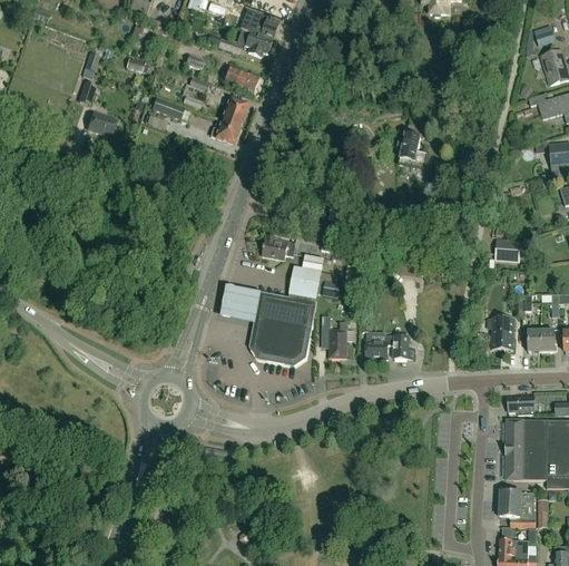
[(148,1),(145,0),(131,0),(128,8),(145,13),(148,1)]
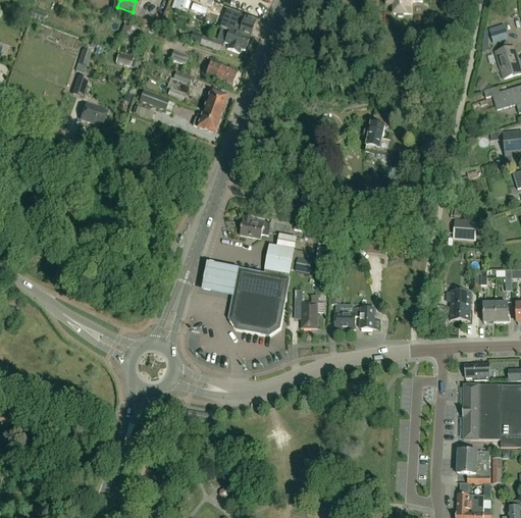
[(172,0),(170,5),(180,8),(183,0),(172,0)]
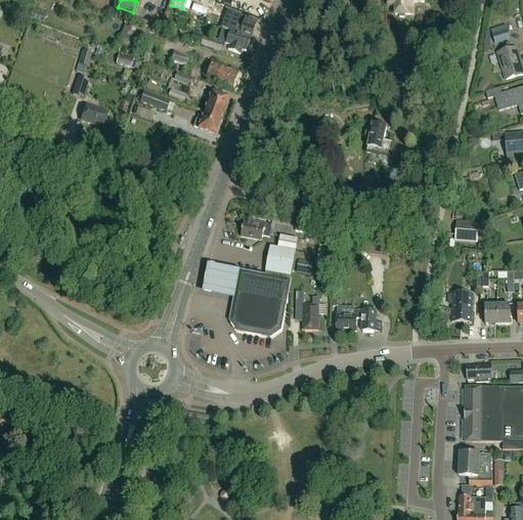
[(387,0),(387,2),(394,2),(394,11),(398,11),(398,14),(403,14),(403,11),(413,11),(413,0),(387,0)]
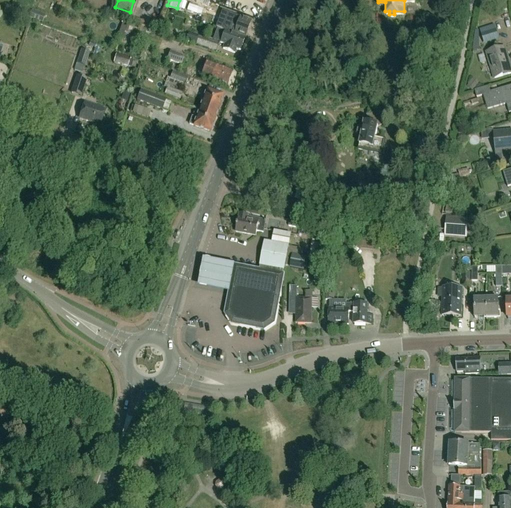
[(44,12),(30,7),(27,13),(41,19),(44,12)]
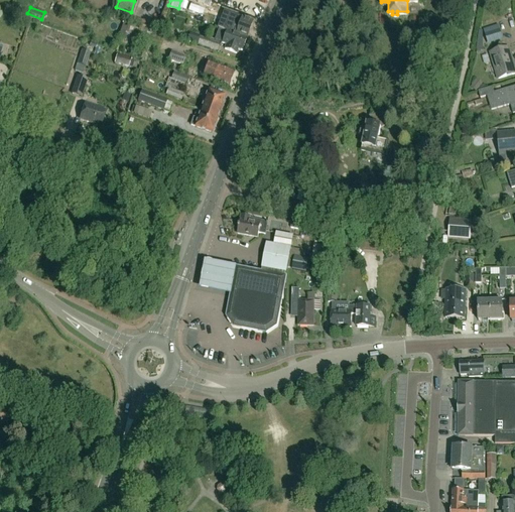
[(226,29),(245,36),(251,19),(241,15),(238,22),(225,17),(221,26),(226,28),(226,29)]
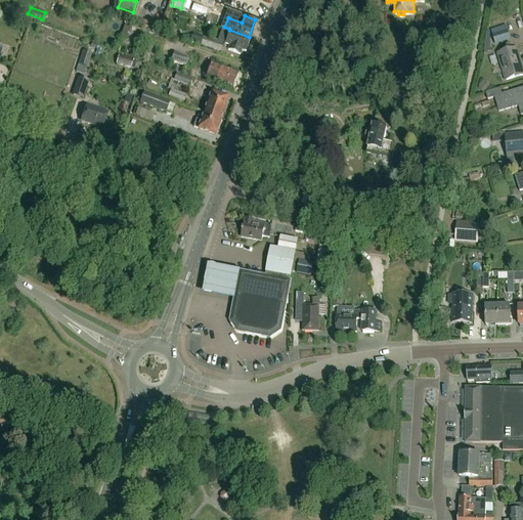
[(126,38),(132,20),(125,17),(119,35),(126,38)]
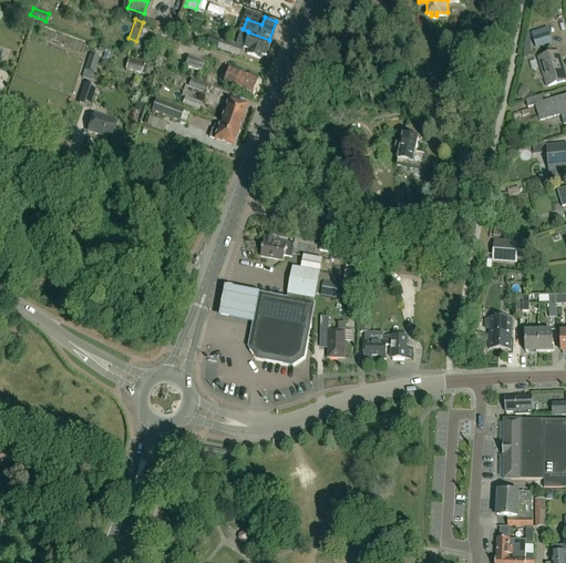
[(552,40),(547,23),(531,29),(535,44),(552,40)]
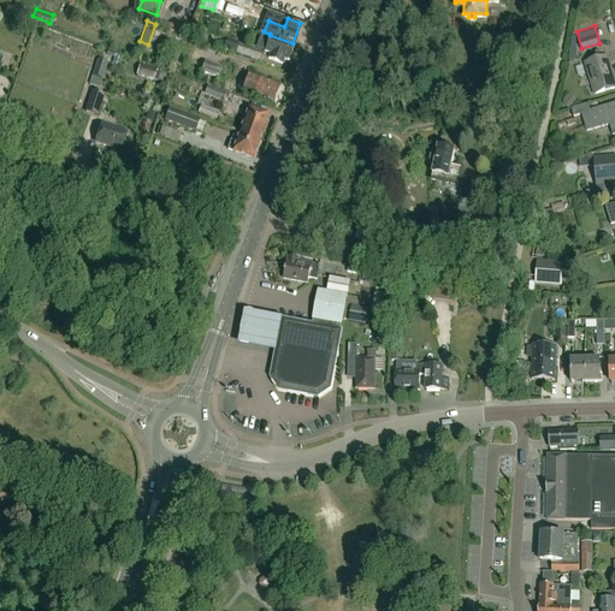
[(293,43),(270,35),(268,37),(258,34),(258,35),(260,36),(258,46),(265,48),(267,49),(266,54),(282,60),(283,55),(288,57),(293,43)]
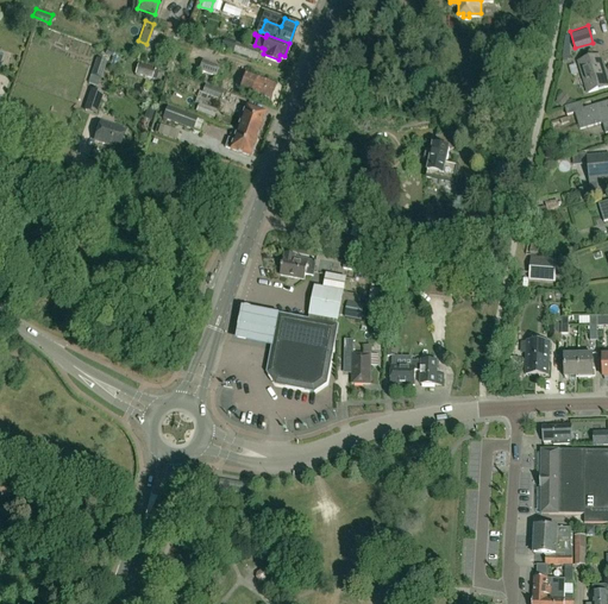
[(258,46),(234,38),(231,49),(255,56),(258,46)]
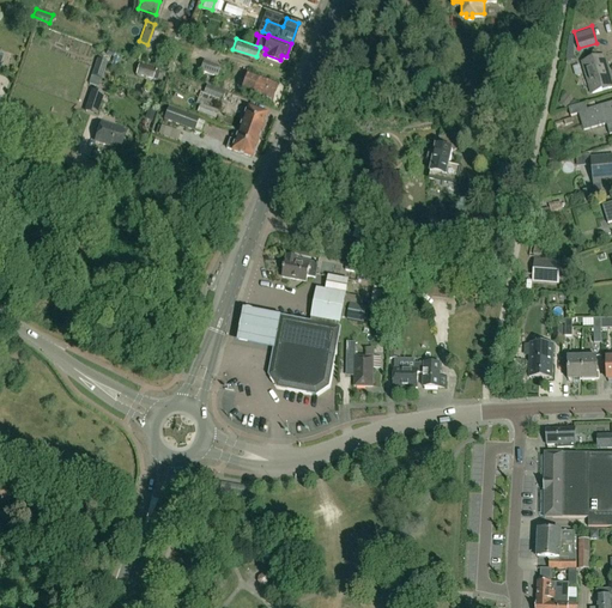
[(582,59),(591,90),(611,84),(603,53),(582,59)]
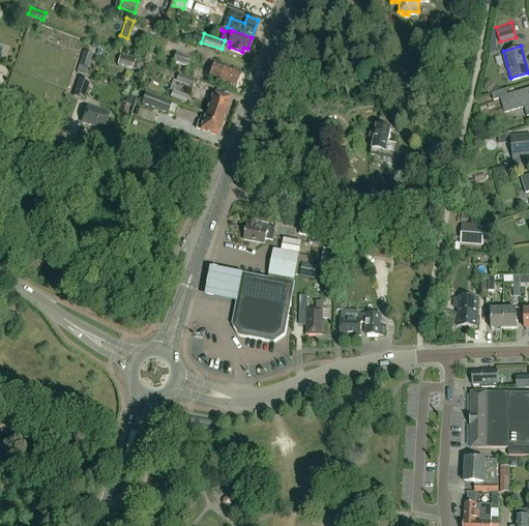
[(83,48),(78,61),(87,64),(92,50),(83,48)]
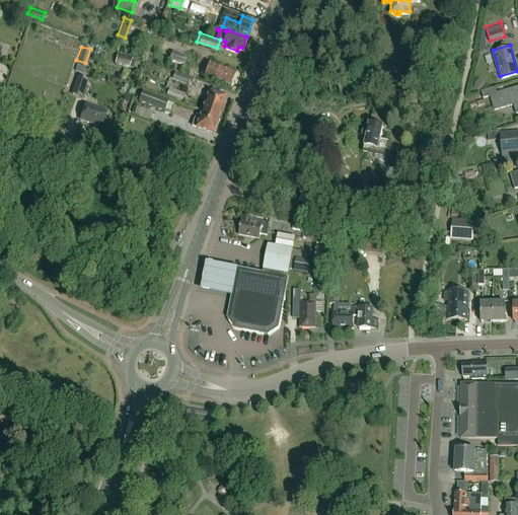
[(186,54),(171,49),(168,58),(182,62),(186,54)]
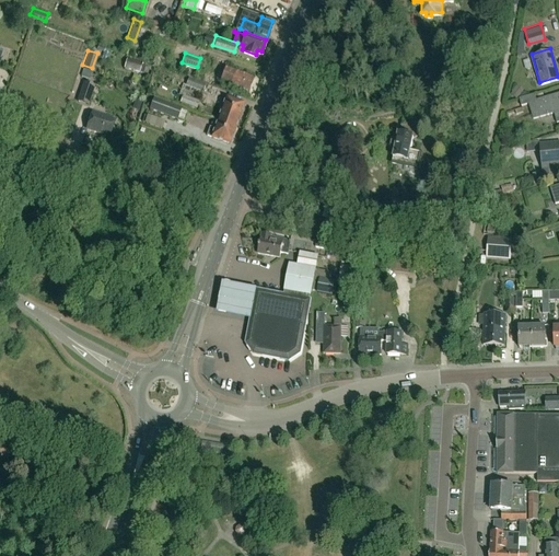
[(123,65),(146,71),(148,65),(140,62),(141,60),(126,56),(123,65)]
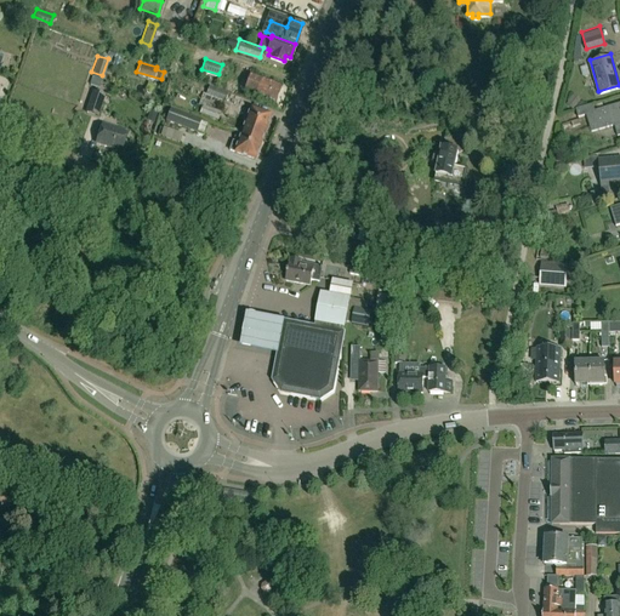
[(280,84),(249,72),(242,89),(255,93),(274,101),(280,84)]
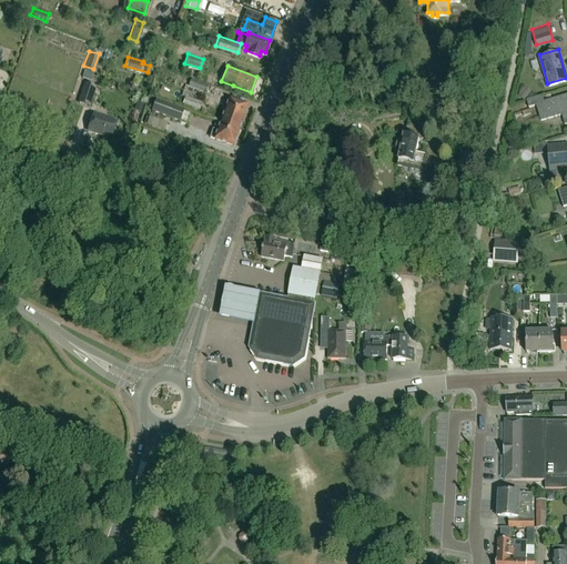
[(188,83),(204,90),(208,82),(190,76),(188,83)]
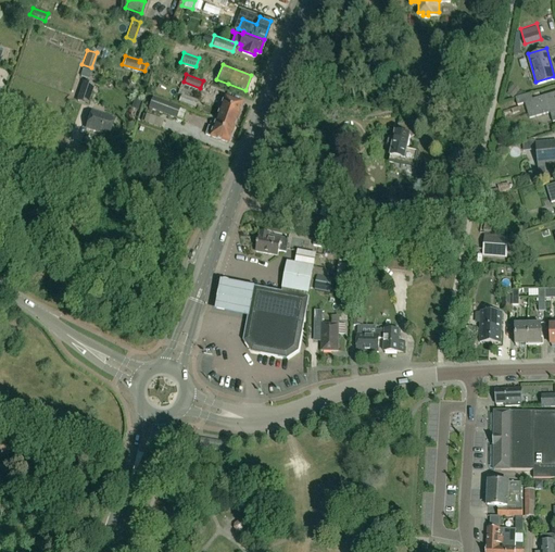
[(86,77),(78,97),(87,99),(93,80),(86,77)]
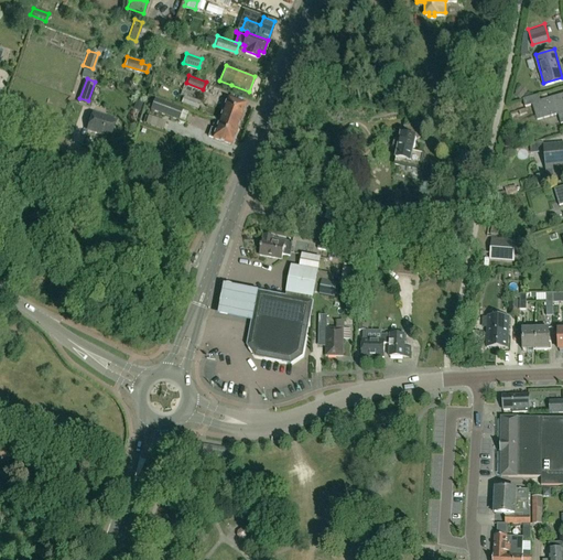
[(562,119),(562,90),(539,98),(538,92),(522,96),(524,104),(531,101),(536,117),(558,110),(560,120),(562,119)]
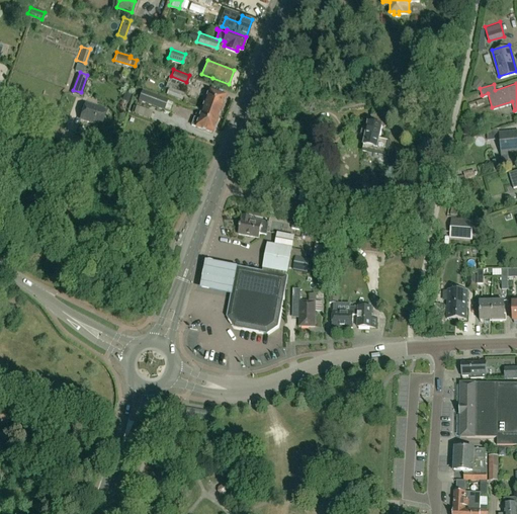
[(165,91),(180,97),(183,90),(168,84),(165,91)]
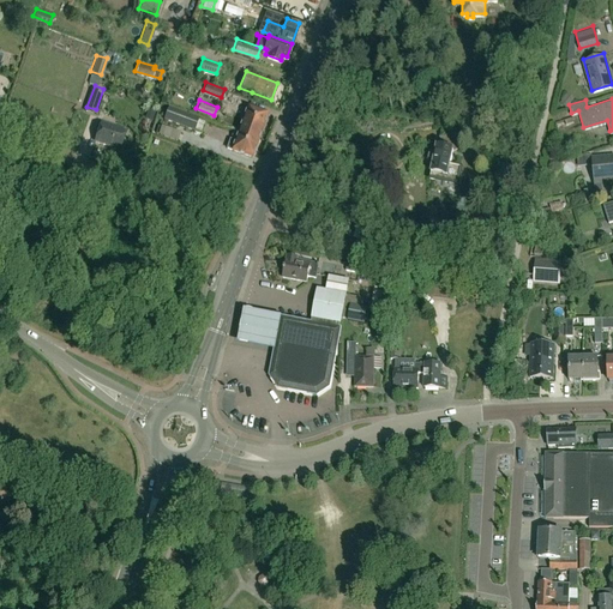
[(162,116),(193,127),(198,114),(167,103),(162,116)]
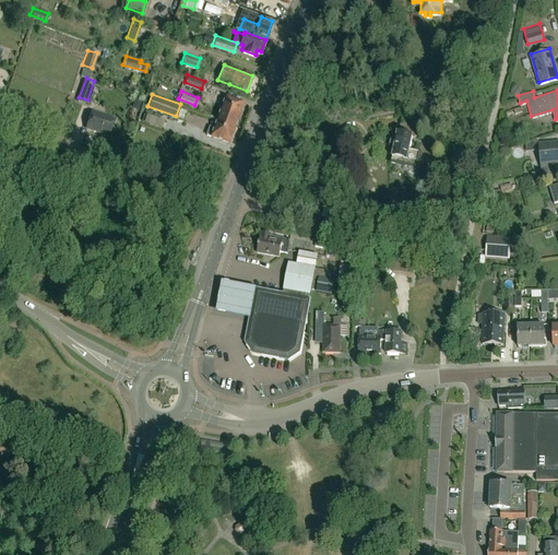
[(130,105),(137,107),(140,98),(133,95),(130,105)]
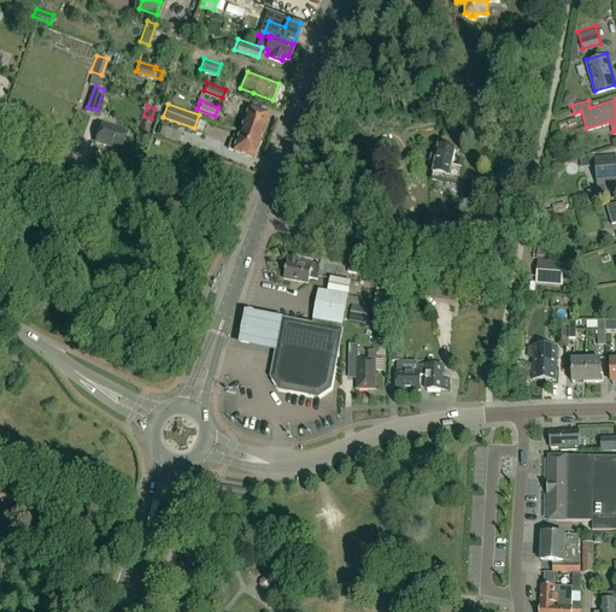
[(244,118),(263,125),(268,113),(248,106),(244,118)]
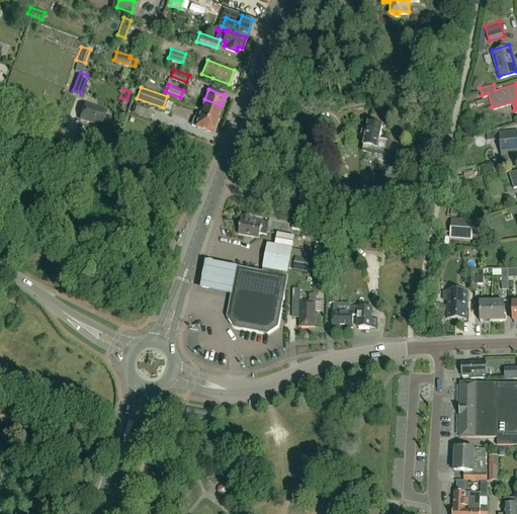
[(196,106),(195,108),(200,109),(200,110),(206,112),(206,111),(218,115),(221,105),(204,99),(201,108),(196,106)]
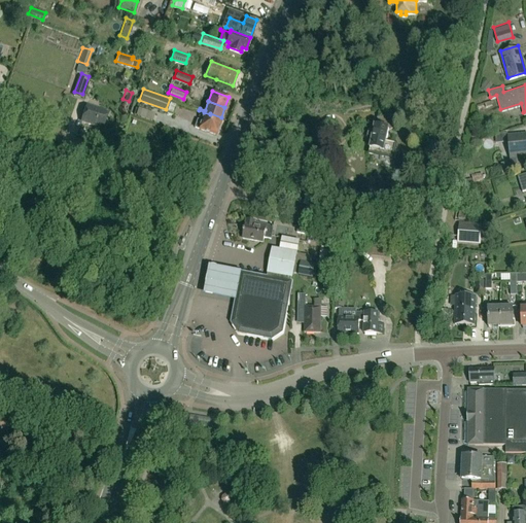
[(107,110),(86,103),(80,119),(102,127),(107,110)]
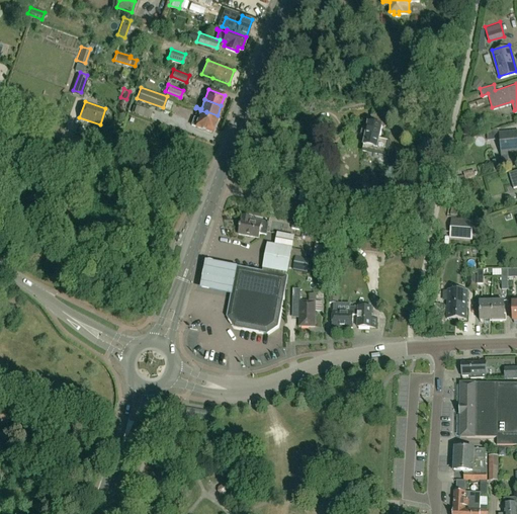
[(375,151),(381,124),(390,121),(393,109),(384,108),(384,110),(370,107),(367,121),(361,148),(375,151)]
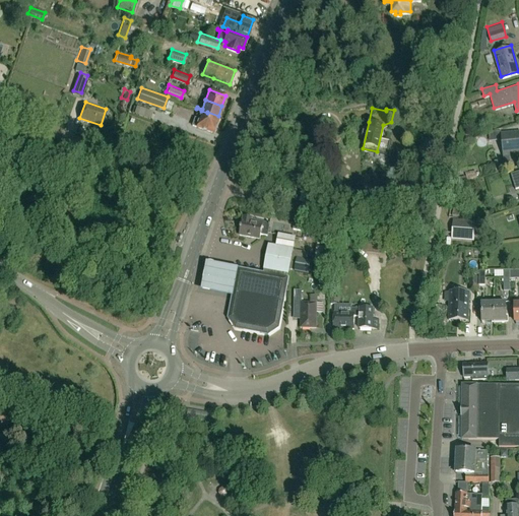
[(201,110),(196,109),(195,112),(200,114),(199,116),(193,115),(191,122),(196,124),(196,125),(212,131),(218,116),(207,112),(207,113),(201,111),(201,110)]
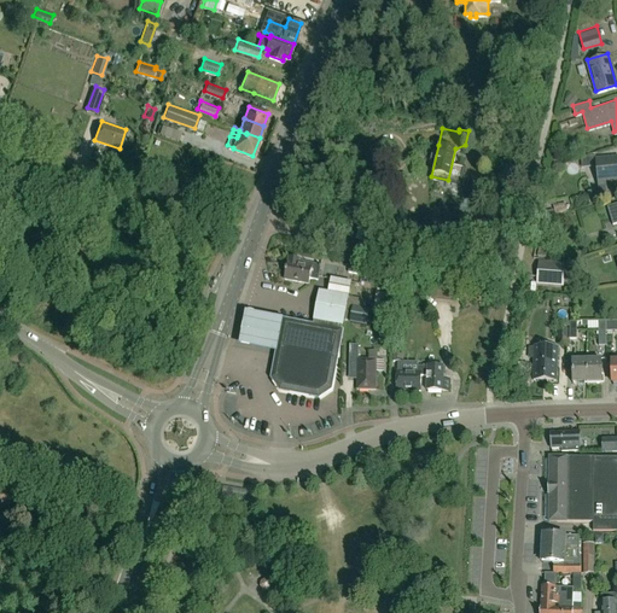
[(616,162),(612,162),(612,153),(595,155),(597,181),(616,179),(616,162)]
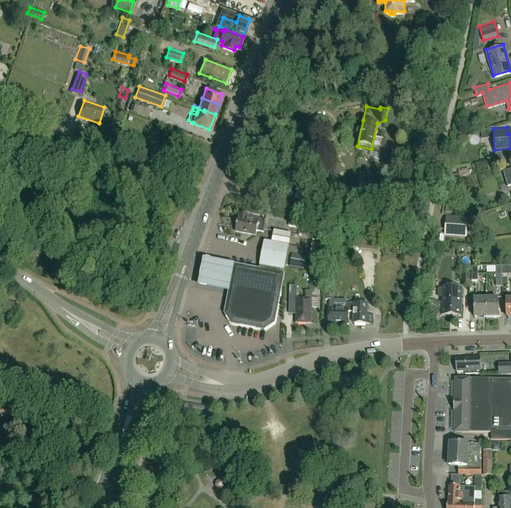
[(201,162),(195,159),(192,168),(198,170),(201,162)]
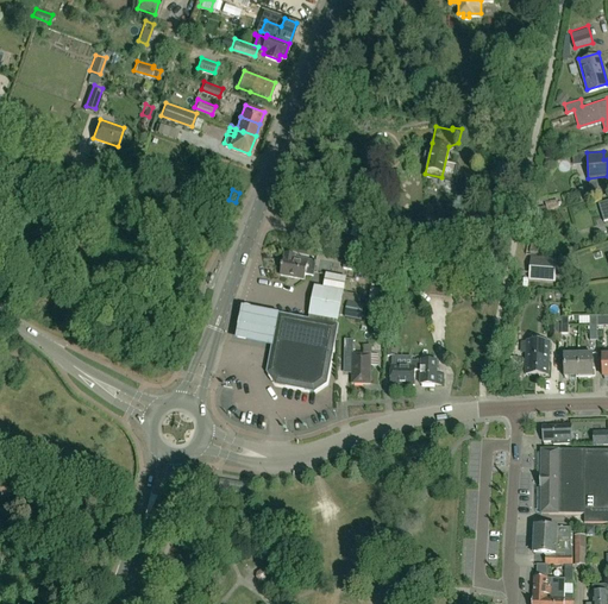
[(607,197),(597,201),(602,219),(607,216),(607,197)]
